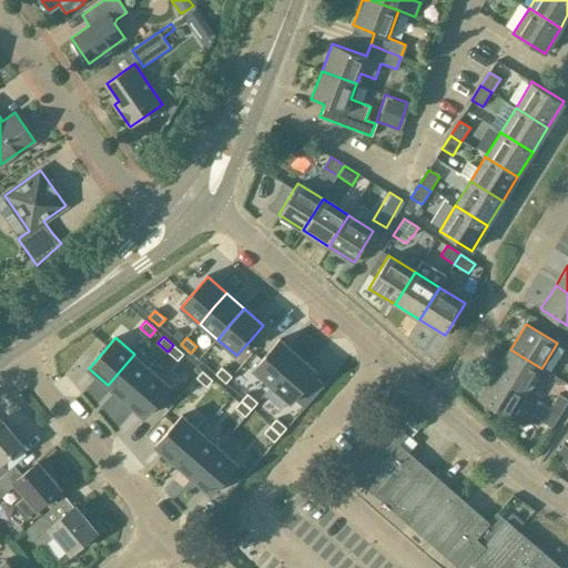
[(280,338),(267,353),(253,369),(272,386),(293,362),(298,355),(280,338)]
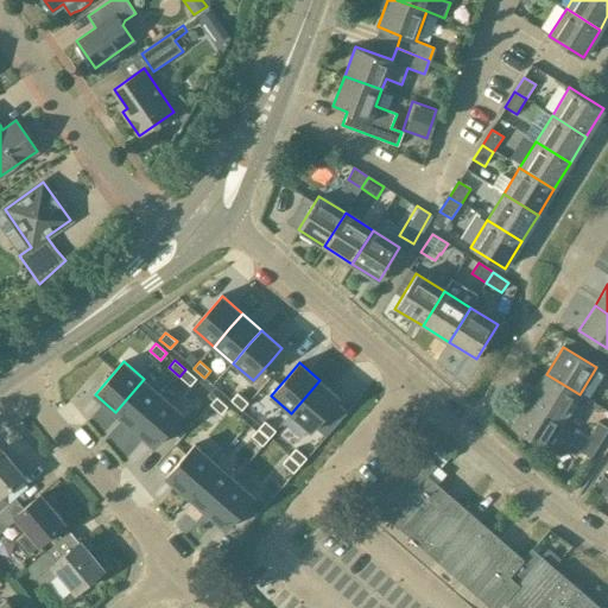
[(185,369),(179,377),(190,386),(196,379),(185,369)]
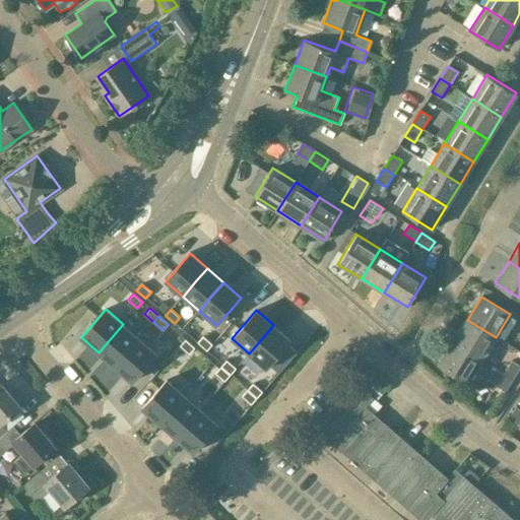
[(467,320),(453,342),(481,361),(496,337),(467,320)]
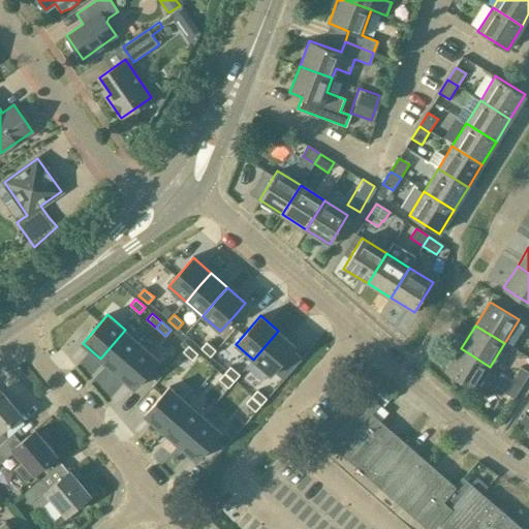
[(135,339),(125,330),(100,359),(117,373),(124,365),(142,345),(135,339)]
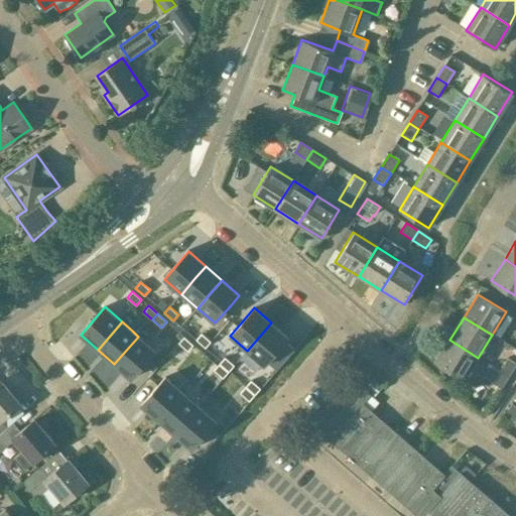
[(266,329),(247,351),(264,366),(288,338),(271,323),(266,329)]
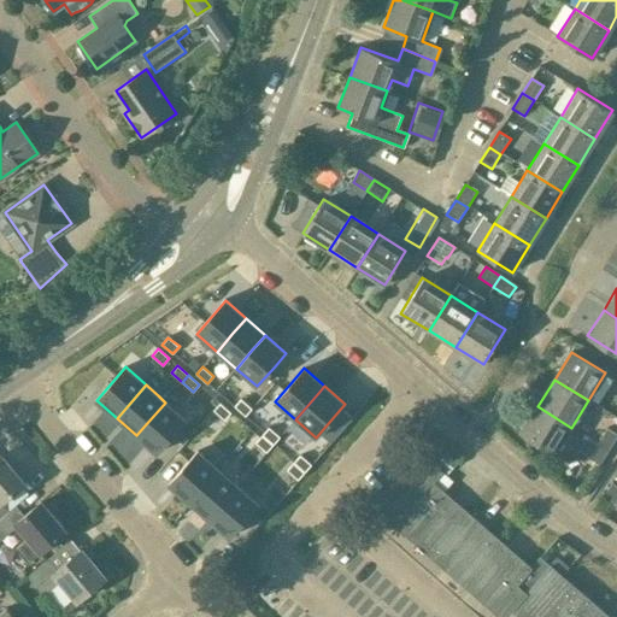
[(241,399),(234,406),(246,416),(252,409),(241,399)]
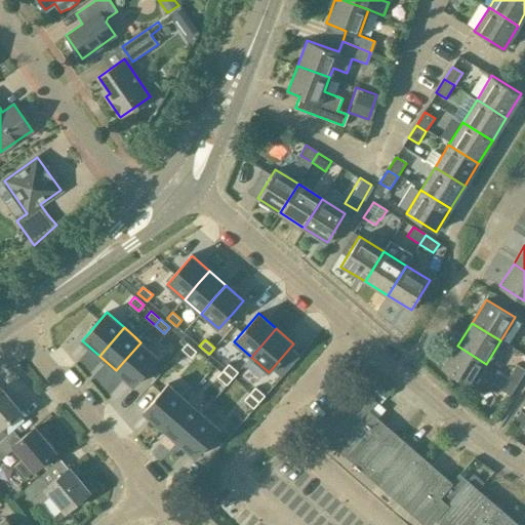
[(123,362),(116,370),(133,386),(138,380),(158,357),(140,342),(123,362)]
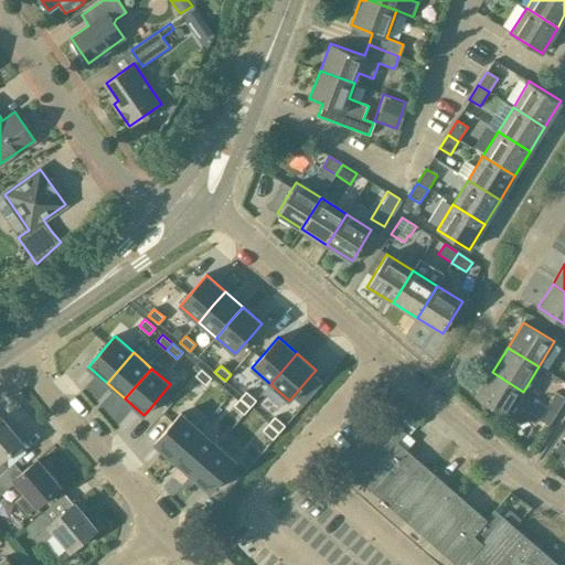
[(202,369),(196,375),(206,384),(212,377),(202,369)]
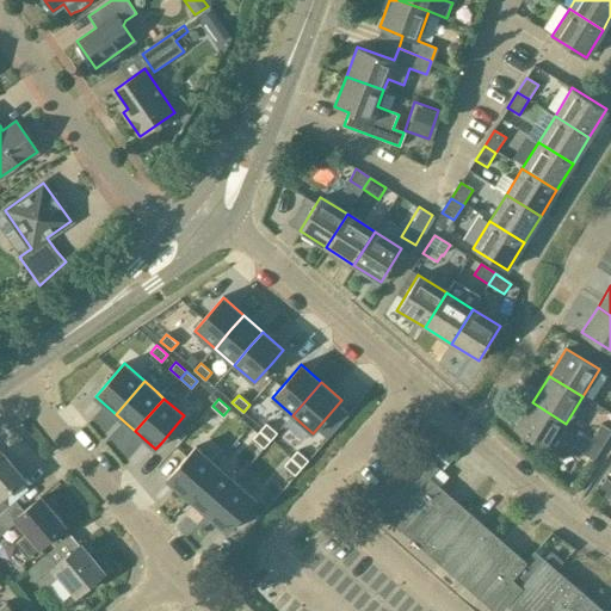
[(549,449),(566,424),(532,402),(516,429),(549,449)]
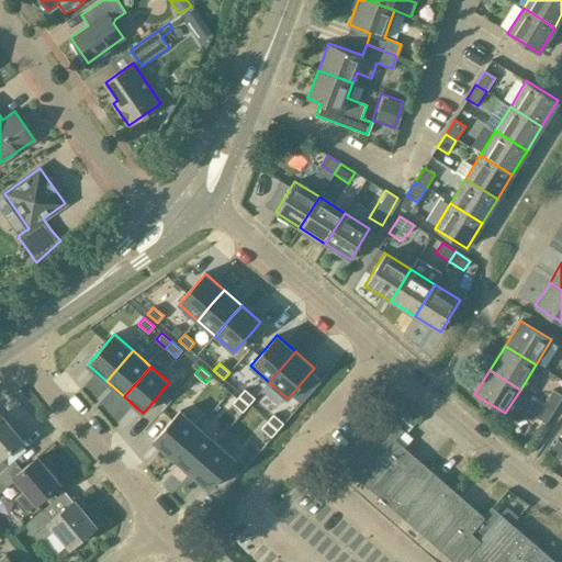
[(299,386),(291,395),(301,404),(307,395),(299,386)]
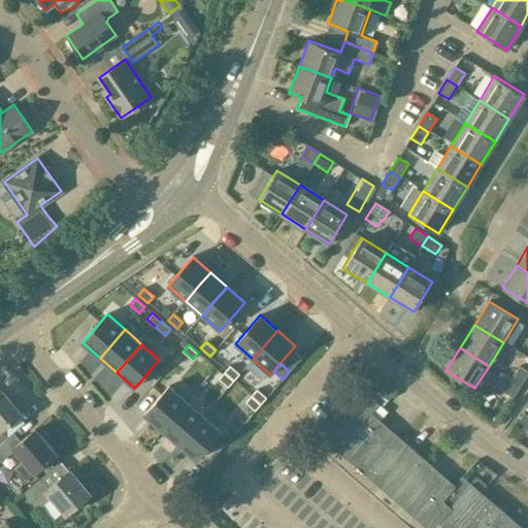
[(239,374),(230,366),(225,372),(234,381),(239,374)]
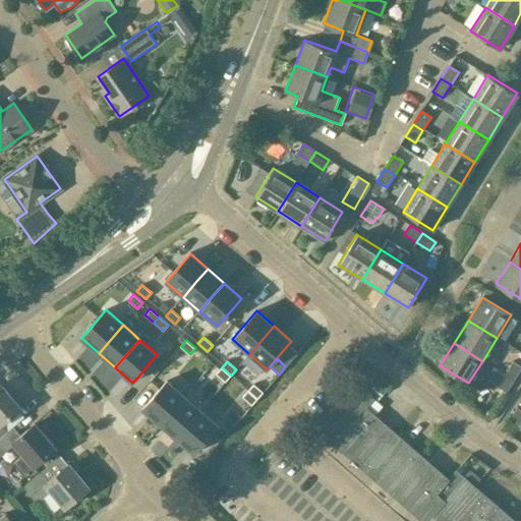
[(520,365),(513,361),(504,374),(514,381),(520,368),(520,365)]
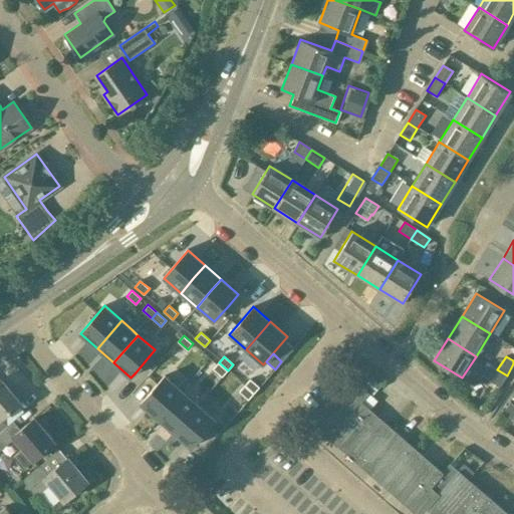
[(227,370),(218,363),(213,369),(222,377),(227,370)]
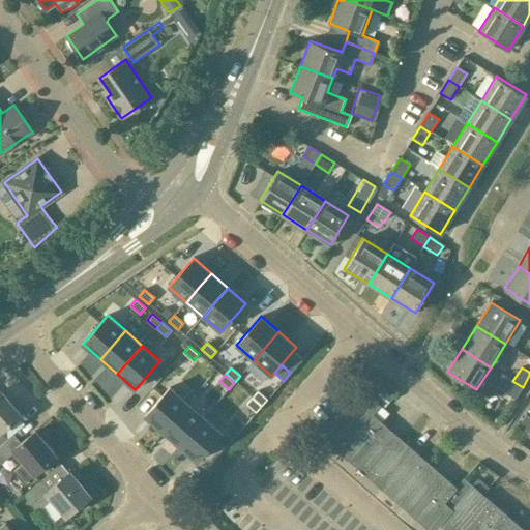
[(514,399),(523,387),(512,381),(505,393),(514,399)]
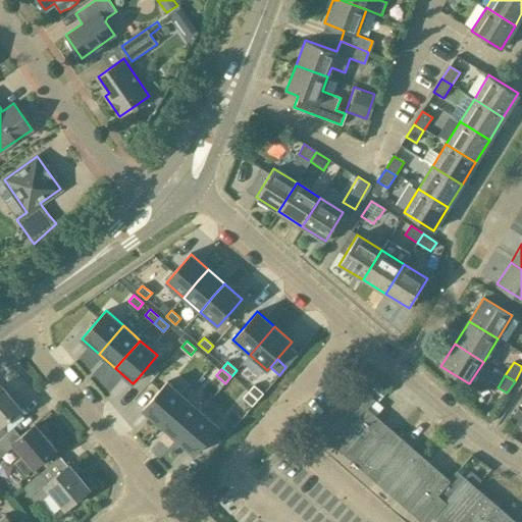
[(185,397),(179,393),(167,381),(156,395),(143,410),(160,425),(185,397)]
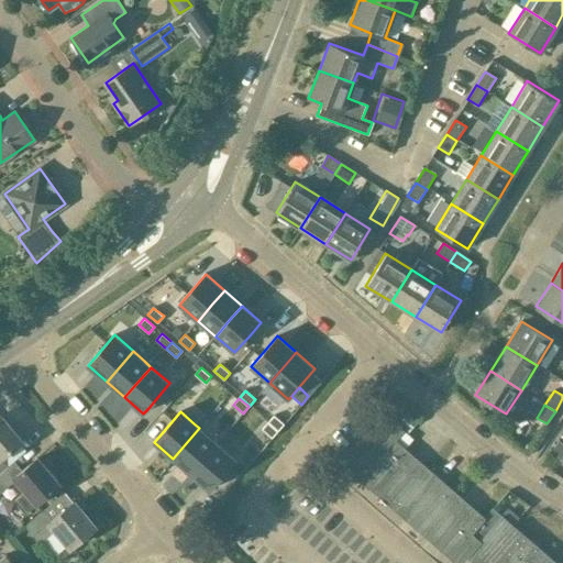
[(0,475),(9,468),(2,460),(23,442),(1,416),(0,417),(0,475)]
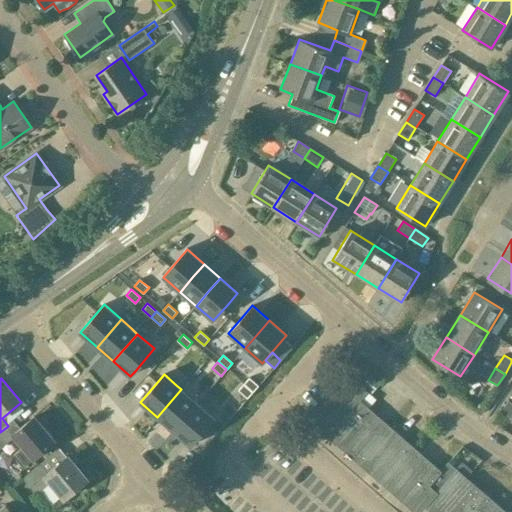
[(244,384),(253,392),(258,386),(249,378),(244,384)]
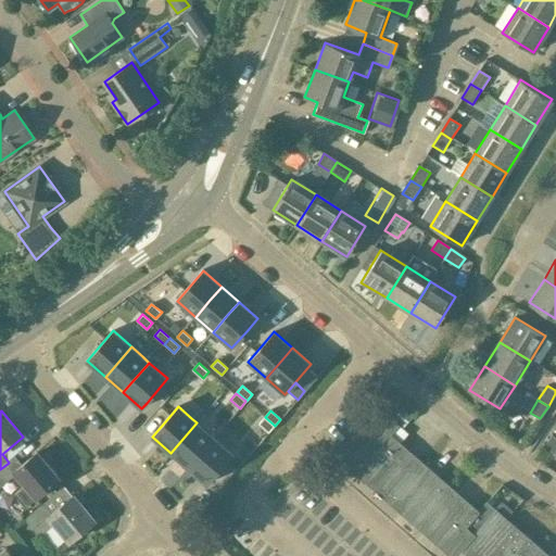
[(268,432),(275,426),(264,417),(258,424),(268,432)]
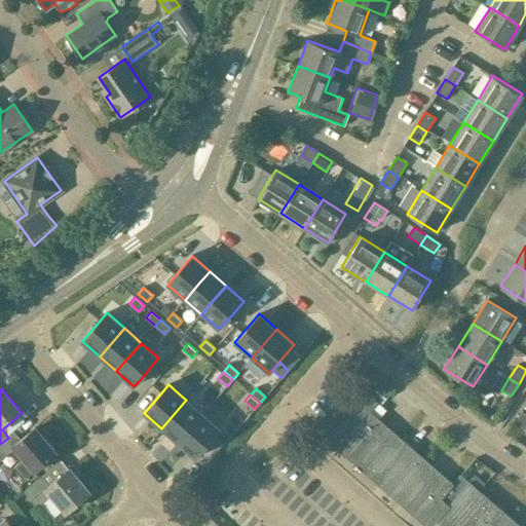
[(428,514),(437,504),(460,525),(519,525),(470,482),(461,492),(369,412),(377,403),(369,396),(336,434),(428,514)]
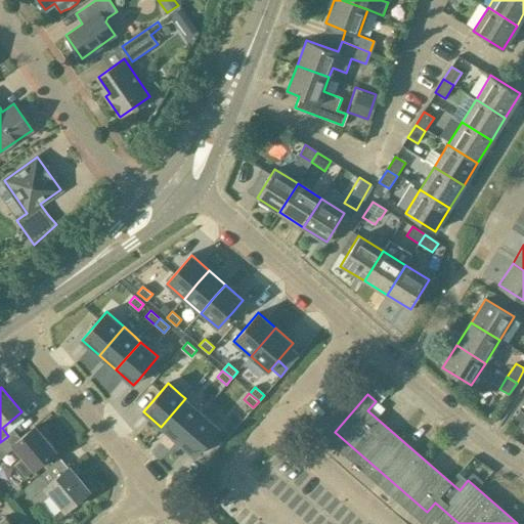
[(161,427),(177,441),(202,412),(185,398),(161,427)]
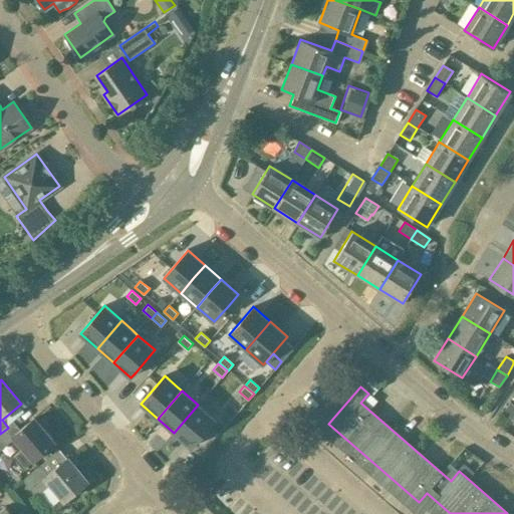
[(513,405),(510,404),(502,415),(512,422),(513,418),(513,405)]
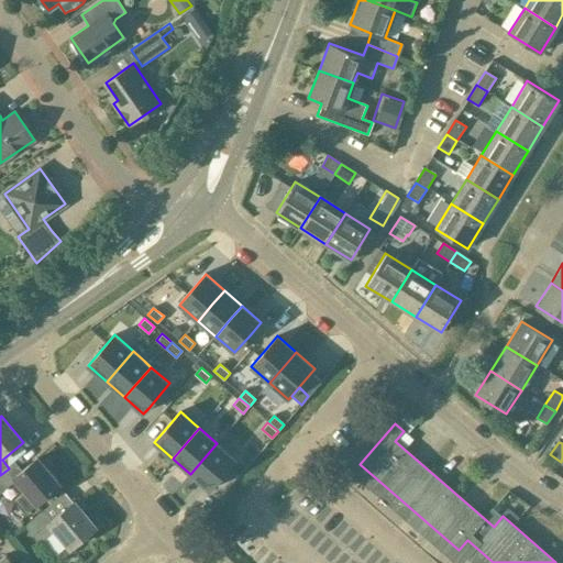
[(217,443),(190,474),(209,490),(235,460),(217,443)]
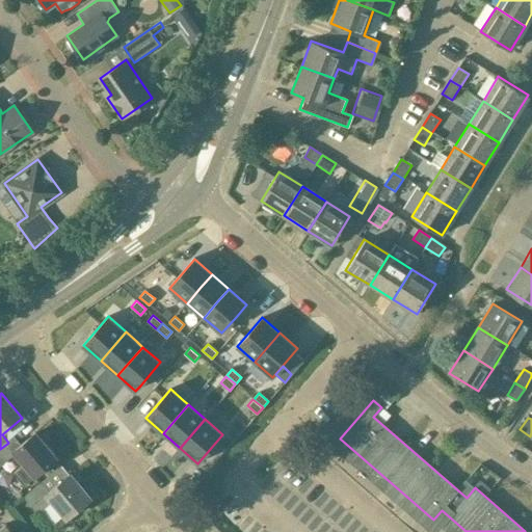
[(24,466),(14,474),(24,486),(57,459),(36,434),(22,446),(18,449),(14,453),(15,454),(24,466)]
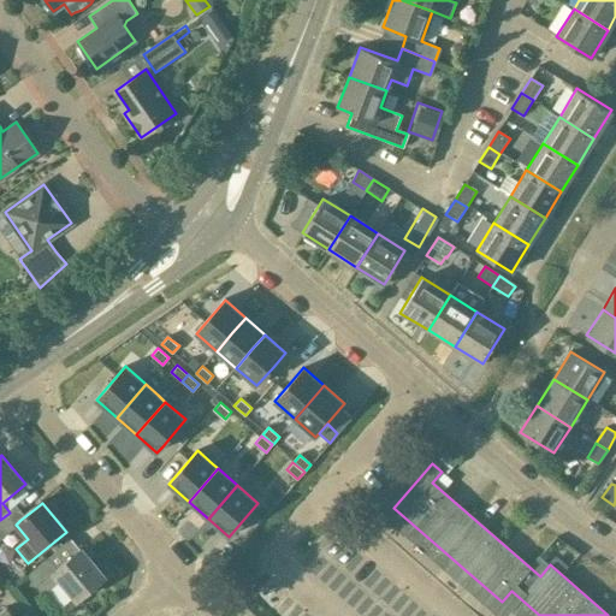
[(77,602),(106,576),(82,549),(57,569),(48,560),(28,576),(43,596),(60,581),(77,602)]
